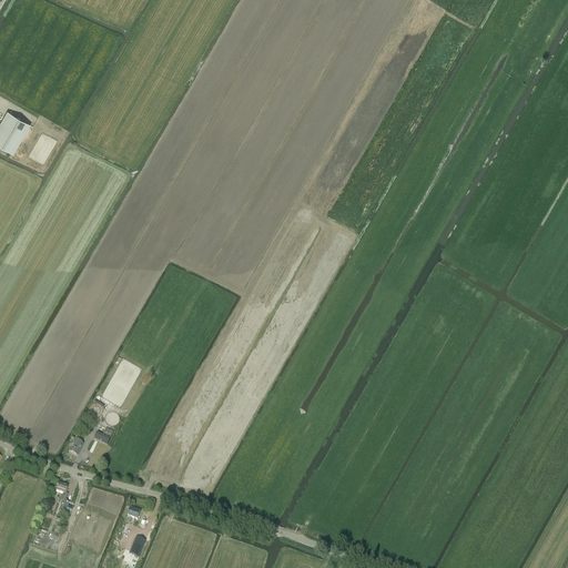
[(9,113),(0,128),(0,145),(11,153),(28,124),(9,113)]
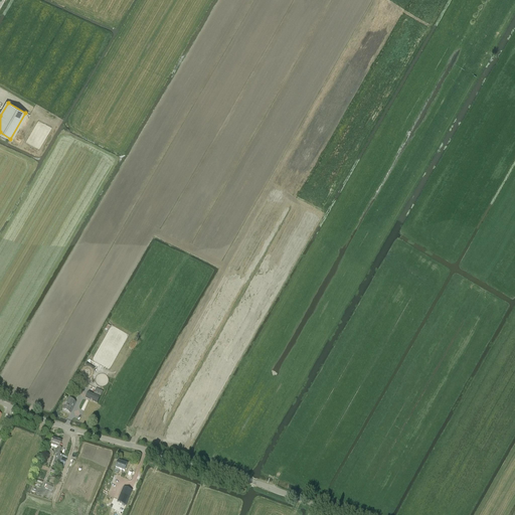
[(103,391),(96,388),(94,394),(89,391),(86,398),(98,403),(103,391)]
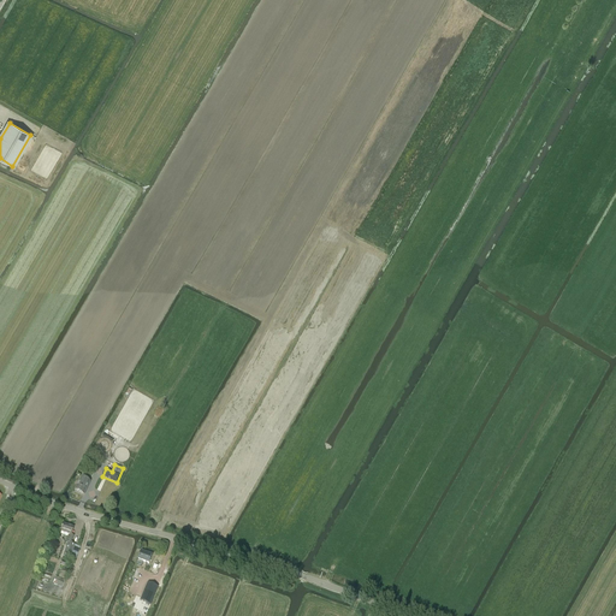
[(81,477),(75,490),(84,495),(90,481),(83,478),(81,477)]
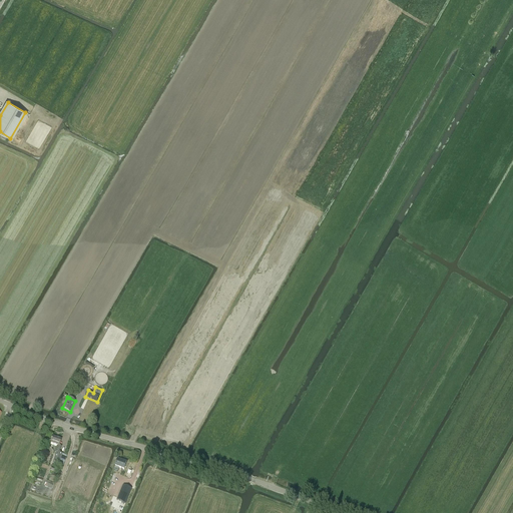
[(56,452),(52,463),(62,467),(66,456),(59,453),(61,447),(59,446),(61,440),(52,437),(51,440),(48,438),(46,444),(49,445),(50,444),(57,446),(55,452),(56,452)]
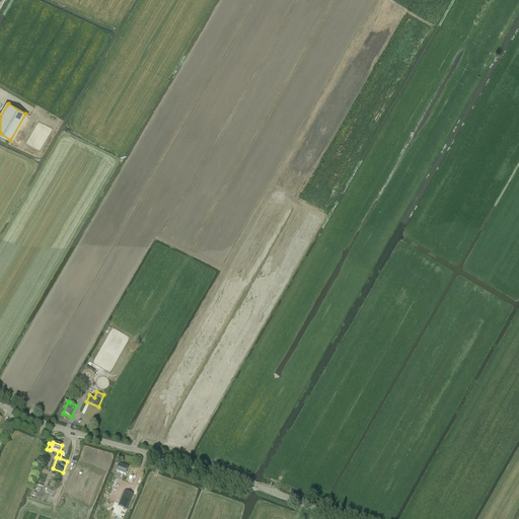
[(126,474),(128,468),(120,465),(117,471),(116,475),(119,476),(121,473),(126,474)]
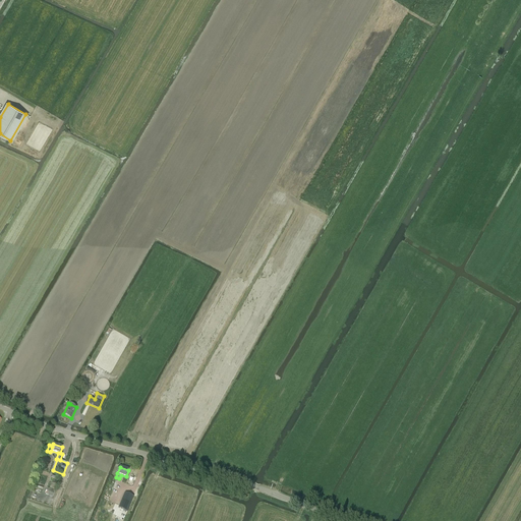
[(55,491),(47,488),(45,494),(52,497),(55,491)]
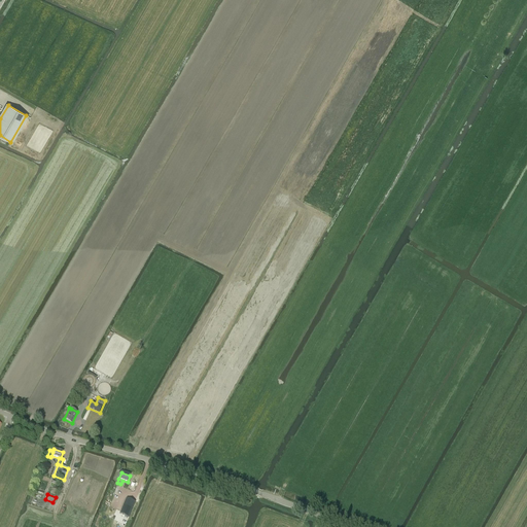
[(129,518),(135,502),(127,498),(120,514),(129,518)]
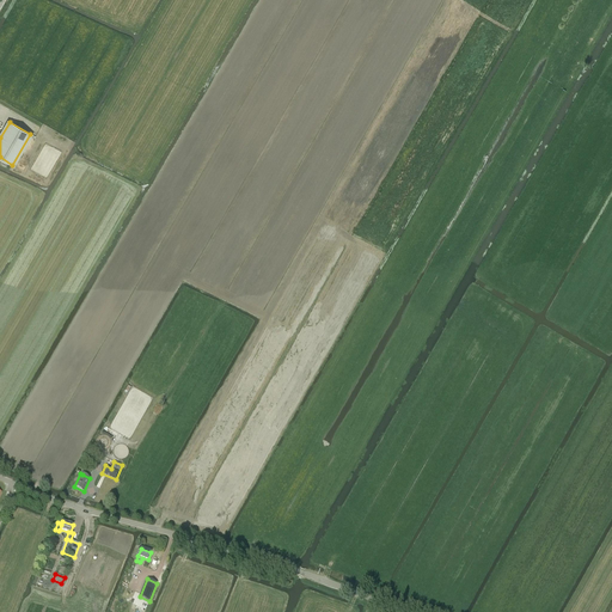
[(112,611),(116,611),(123,611),(128,603),(118,598),(112,611)]
